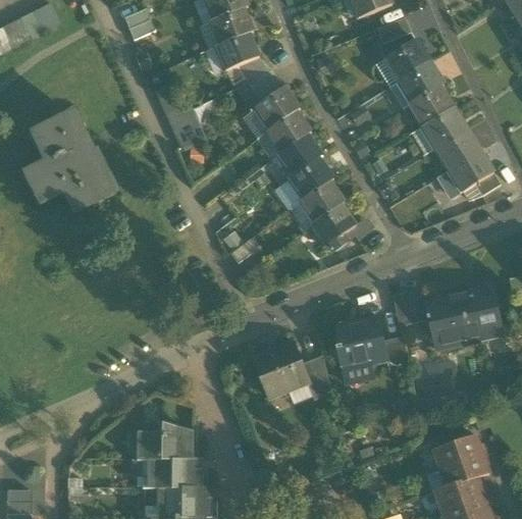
[(219,18),(210,0),(197,0),(193,1),(203,24),(213,20),(219,18)]
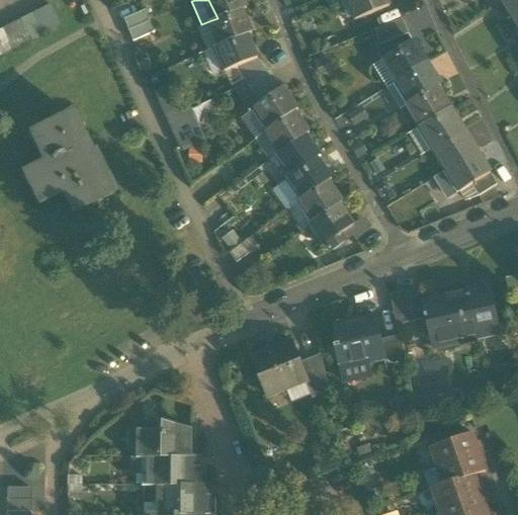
[(247,6),(244,0),(208,0),(218,18),(242,8),(247,6)]
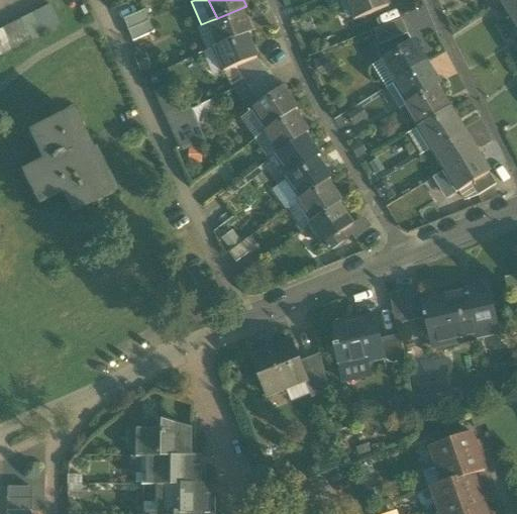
[(350,22),(360,18),(352,0),(340,0),(350,22)]
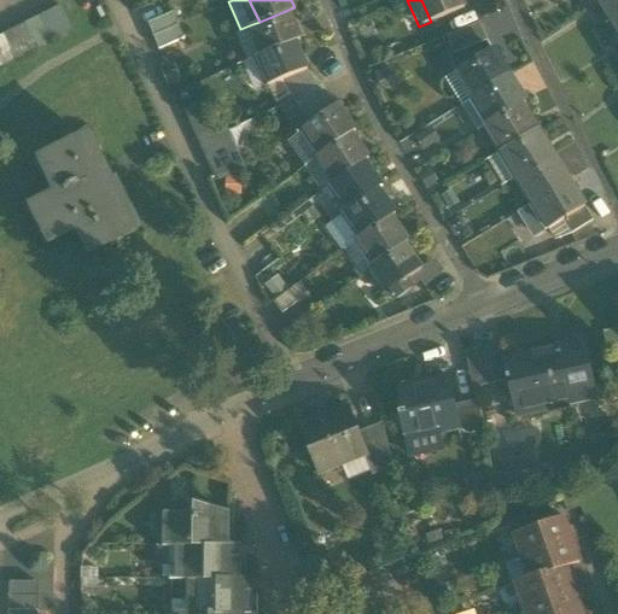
[(467,6),(464,0),(421,0),(431,22),(467,6)]
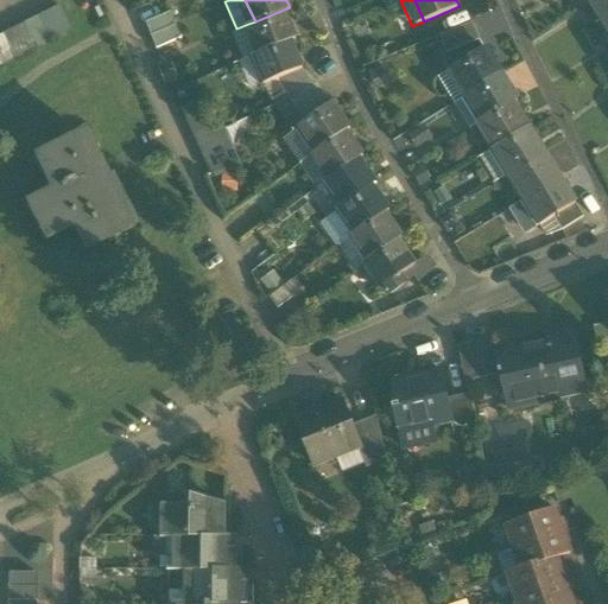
[(590,0),(602,19),(607,14),(607,0),(590,0)]
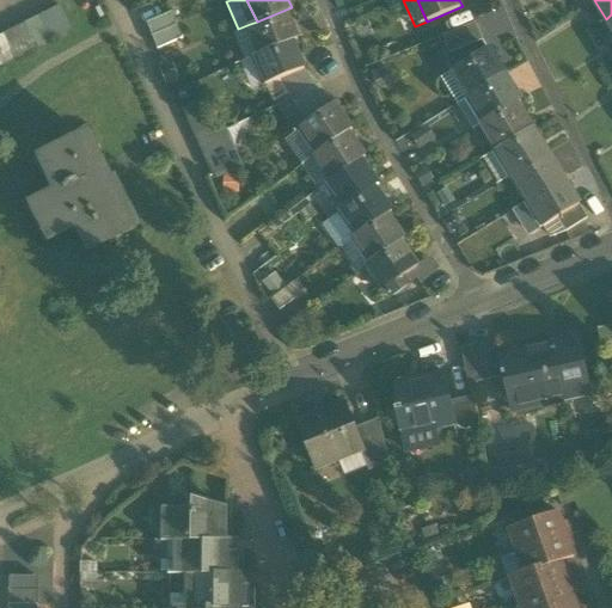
[(59,2),(47,7),(59,32),(71,26),(59,2)]
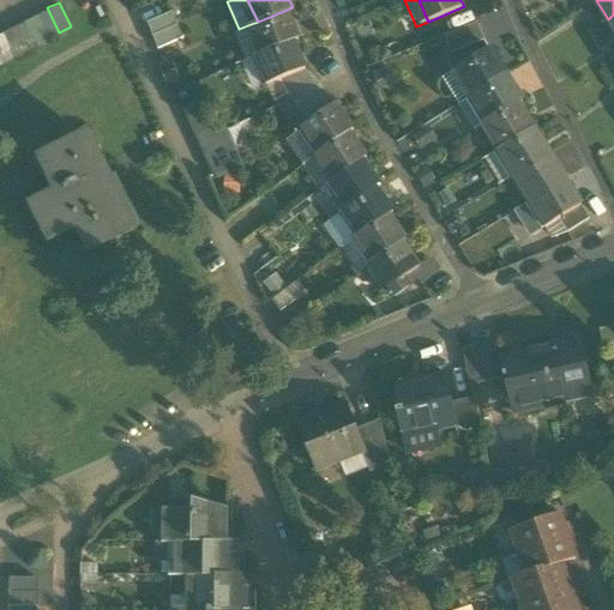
[(48,38),(59,32),(47,7),(36,13),(48,38)]
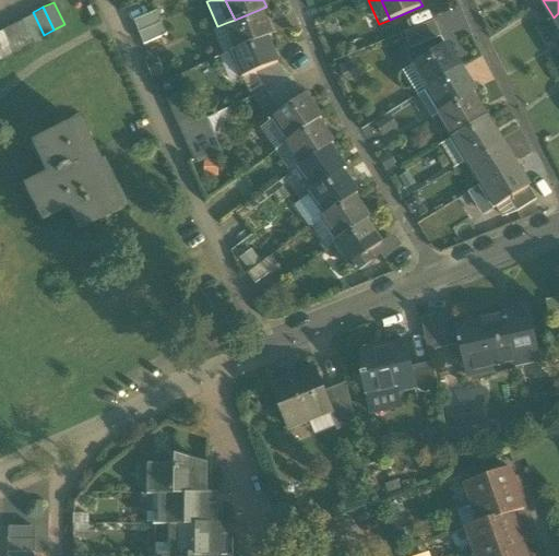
[(132,18),(138,30),(162,20),(156,7),(132,18)]
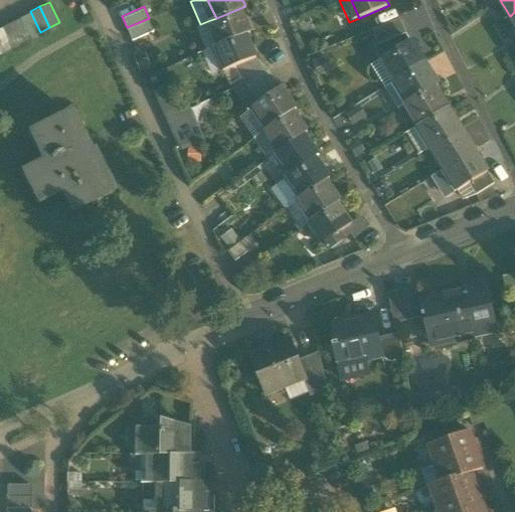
[(250,31),(240,8),(216,18),(210,20),(219,43),(246,32),(250,31)]
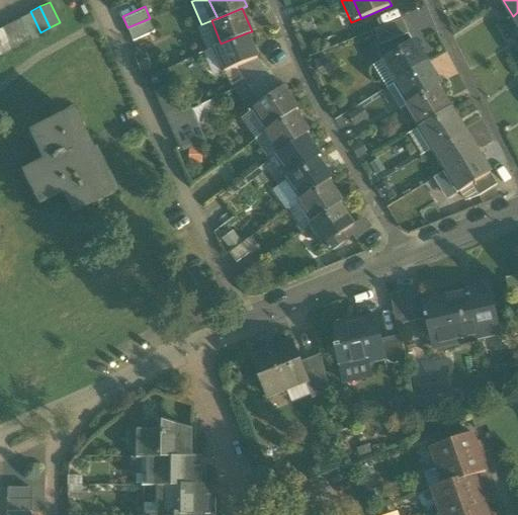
[(30,36),(40,32),(30,11),(20,16),(30,36)]
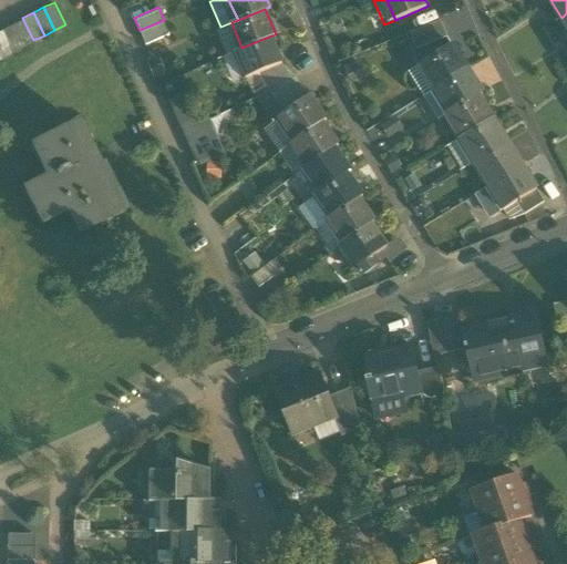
[(410,30),(416,47),(447,33),(441,17),(410,30)]
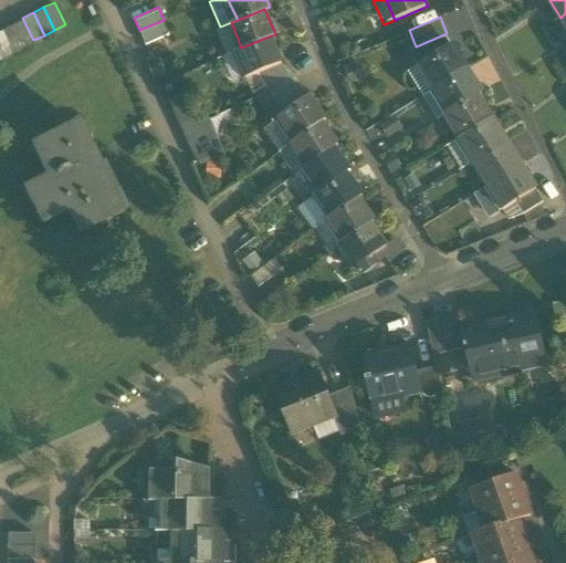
[(23,45),(33,40),(22,18),(11,23),(23,45)]
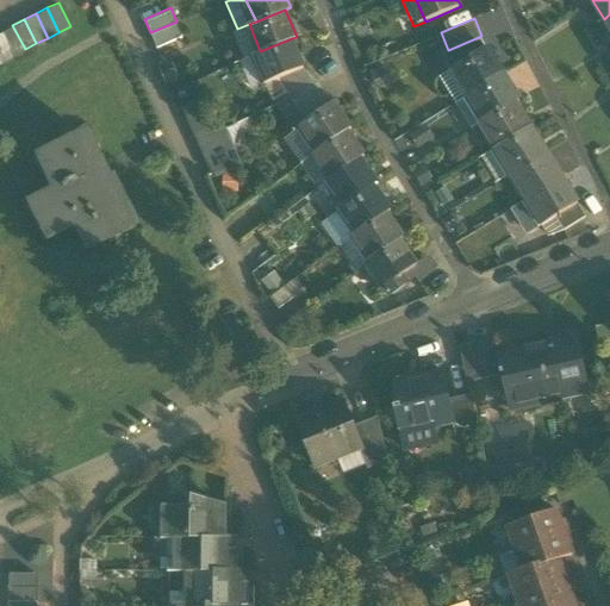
[(182,35),(176,22),(150,32),(155,45),(182,35)]
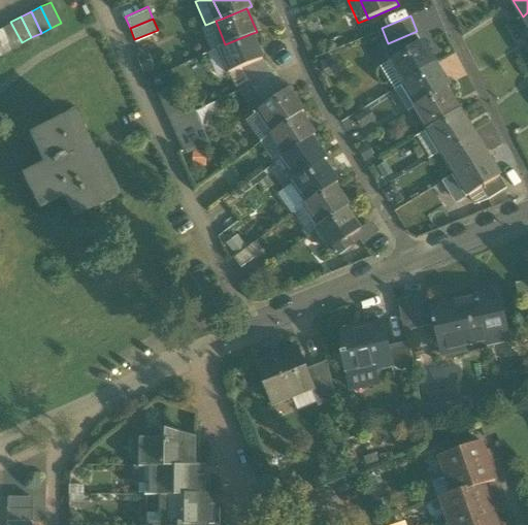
[(225,44),(216,21),(205,25),(200,27),(210,51),(222,46),(225,44)]
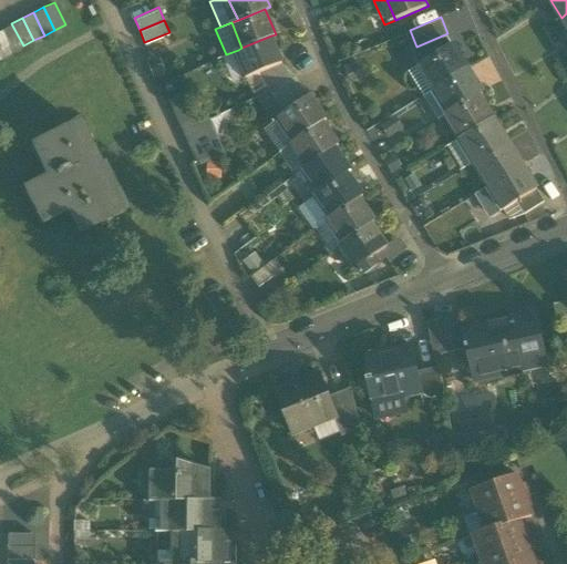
[(12,51),(23,45),(11,23),(1,29),(12,51)]
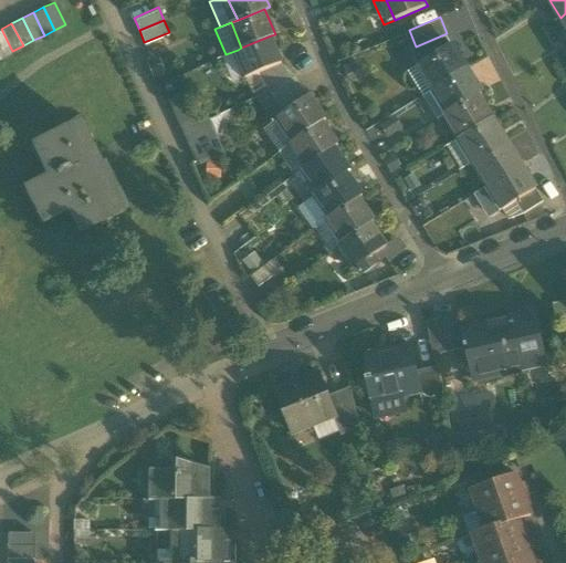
[(0,52),(2,56),(12,51),(1,29),(0,29),(0,52)]
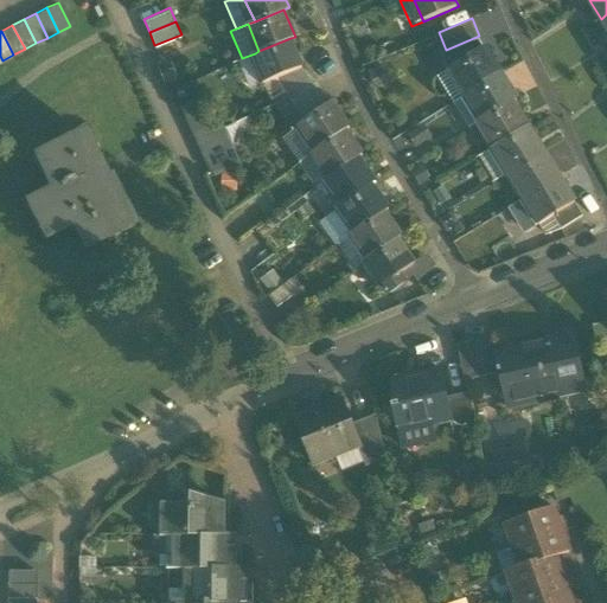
[(302,66),(291,38),(259,51),(255,53),(267,82),(276,78),(302,66)]
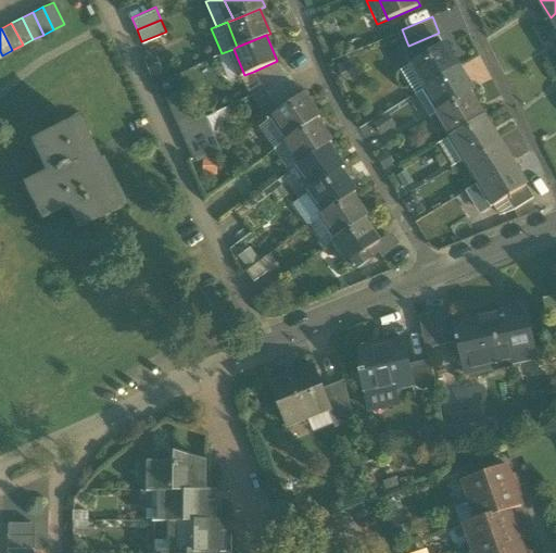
[(414,60),(429,85),(459,66),(444,41),(414,60)]
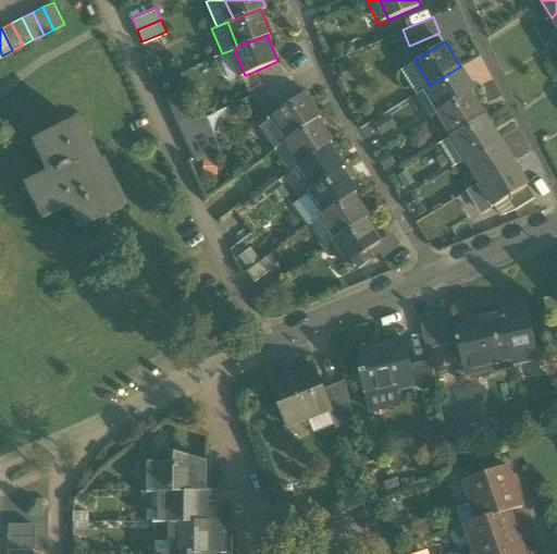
[(245,75),(234,49),(222,53),(218,56),(230,82),(239,77),(245,75)]
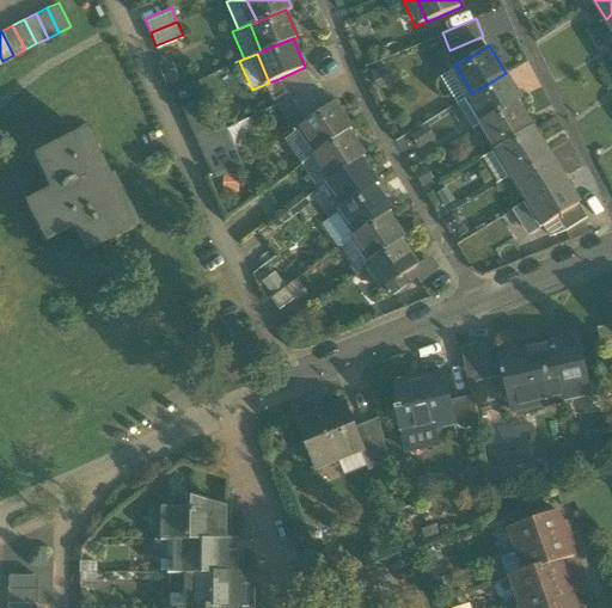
[(157,66),(166,85),(178,80),(177,75),(179,74),(172,59),(157,66)]
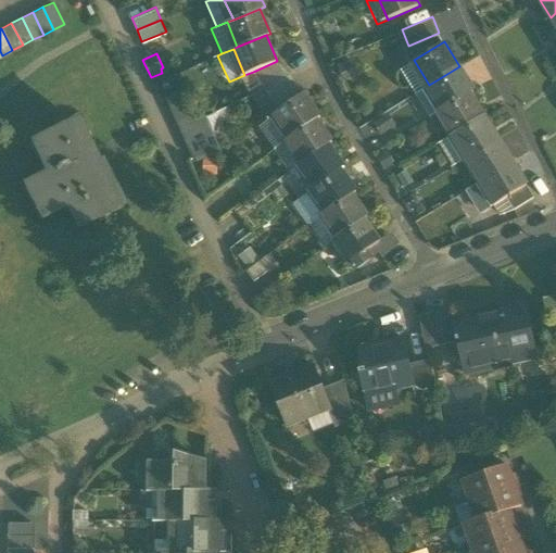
[(354,55),(337,63),(343,79),(361,72),(354,55)]
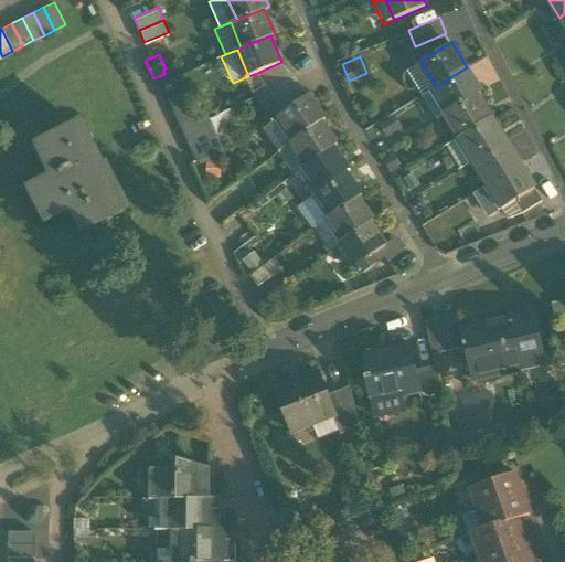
[(406,70),(422,95),(436,86),(420,61),(406,70)]
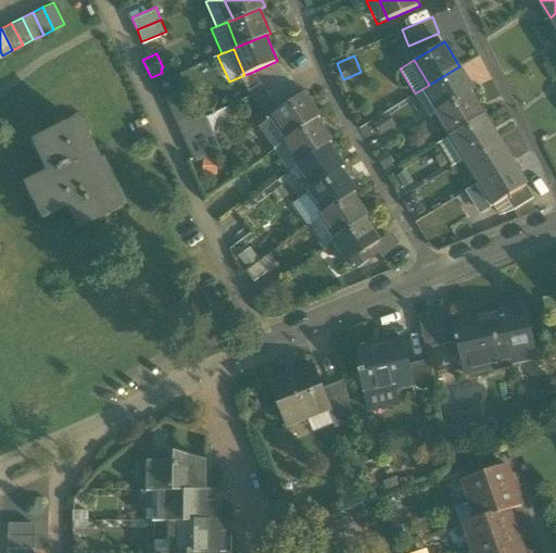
[(266,86),(283,105),(303,91),(277,61),(253,72),(266,86)]
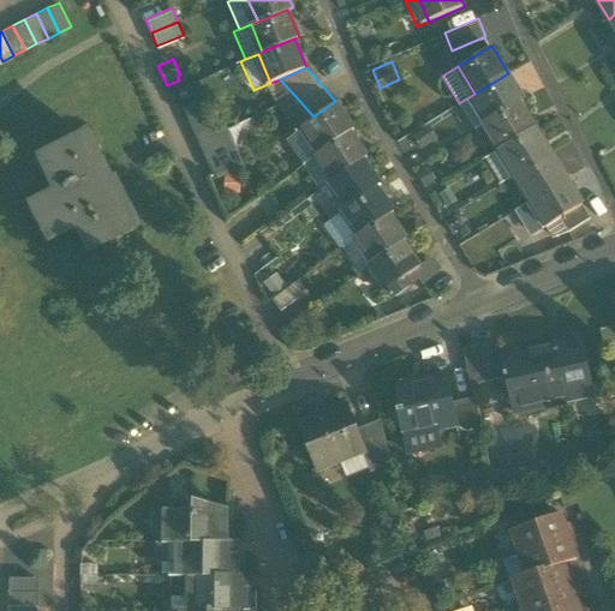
[(524,99),(508,73),(475,94),(491,119),(519,102),(524,99)]
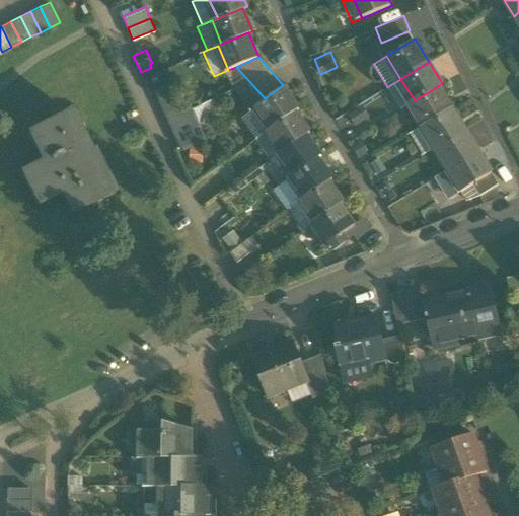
[(228,70),(223,72),(233,86),(248,111),(255,105),(265,98),(248,80),(236,67),(228,70)]
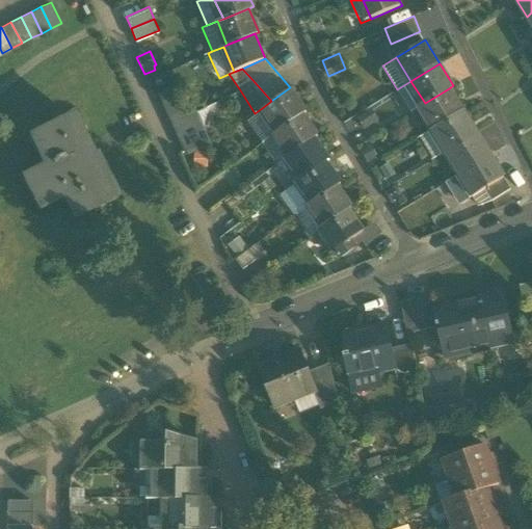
[(160,93),(165,104),(189,94),(185,81),(160,93)]
